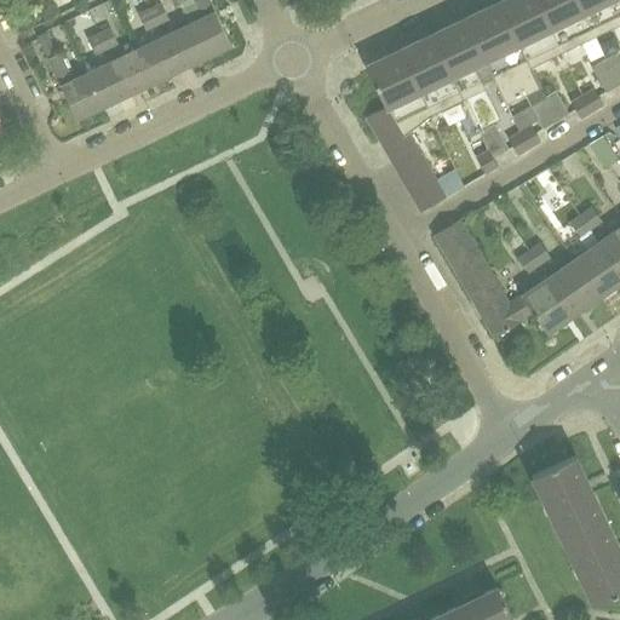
[(195,0),(204,17),(189,24),(206,57),(231,45),(208,0),(195,0)]
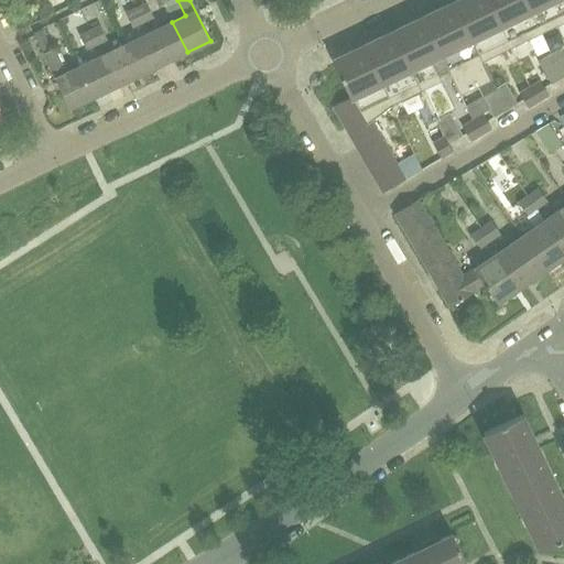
[(350,98),(333,106),(356,147),(379,132),(371,120),(387,107),(452,76),(461,96),(492,80),(484,61),(563,22),(563,0),(457,0),(333,61),(350,98)]
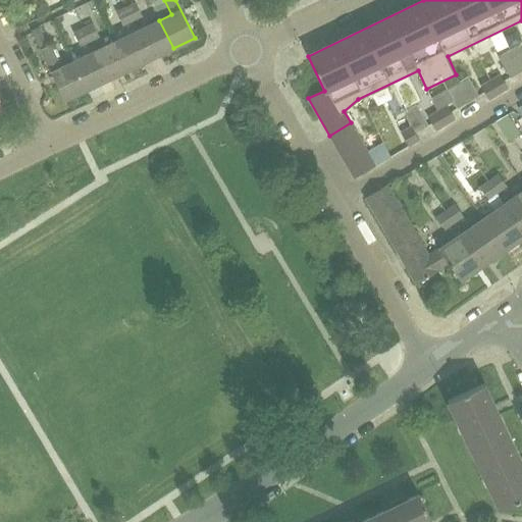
[(137,4),(127,9),(133,19),(142,15),(137,4)]
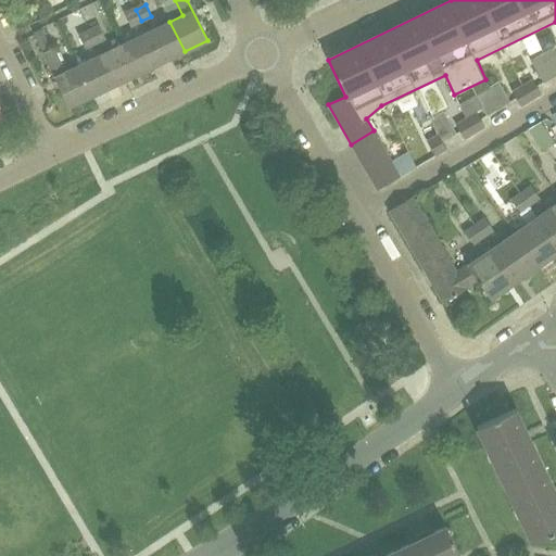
[(136,10),(126,14),(131,26),(141,21),(136,10)]
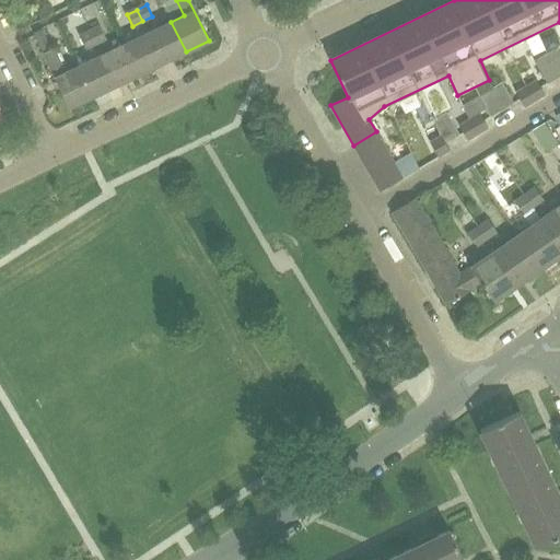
[(171,22),(148,33),(162,62),(186,51),(171,22)]
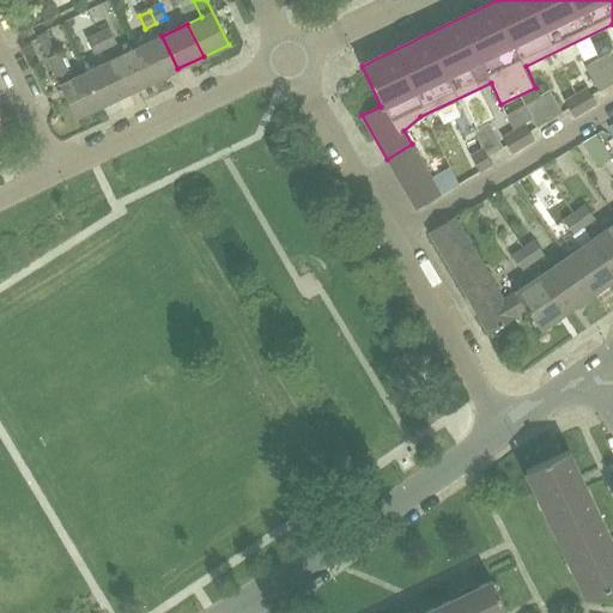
[(47,30),(36,35),(47,58),(58,53),(47,30)]
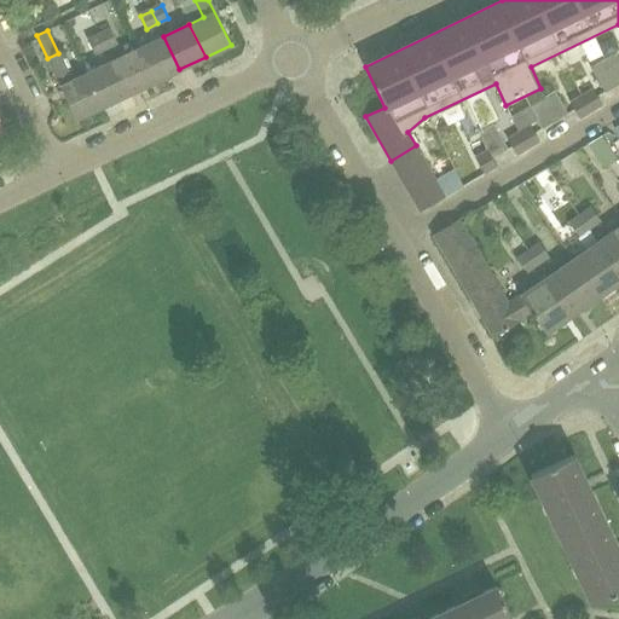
[(111,30),(100,35),(106,48),(117,42),(111,30)]
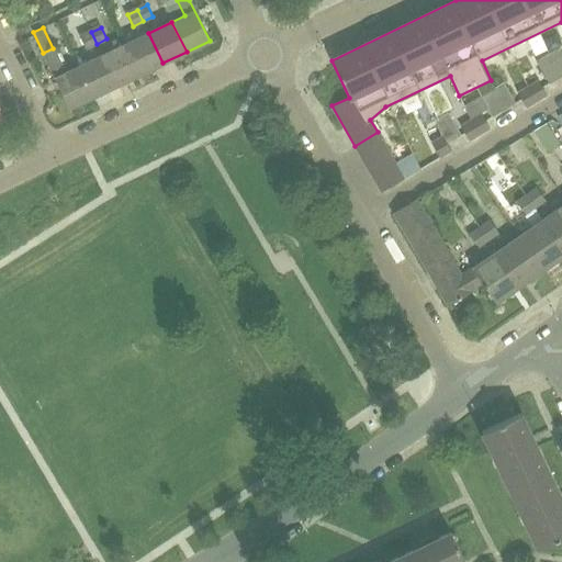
[(91,32),(81,36),(87,48),(97,44),(91,32)]
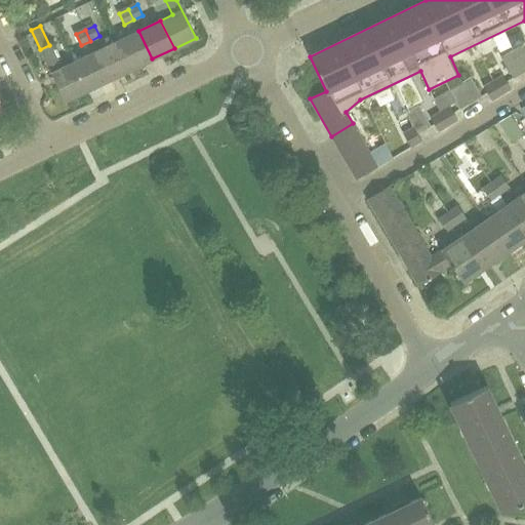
[(138,31),(117,41),(130,69),(152,58),(138,31)]
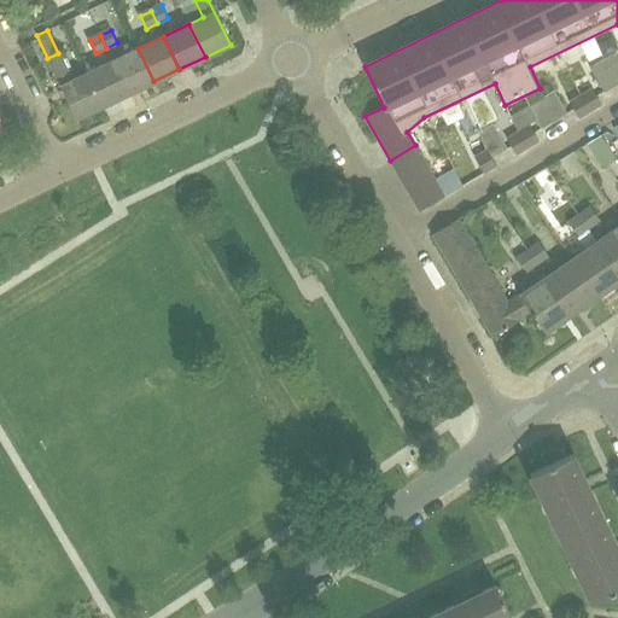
[(138,48),(112,62),(128,94),(153,81),(138,48)]
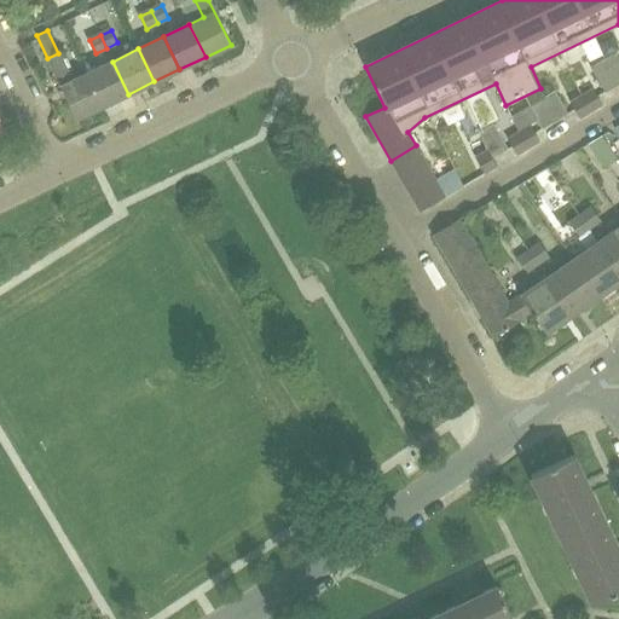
[(59,52),(47,58),(76,119),(102,106),(86,74),(73,80),(59,52)]
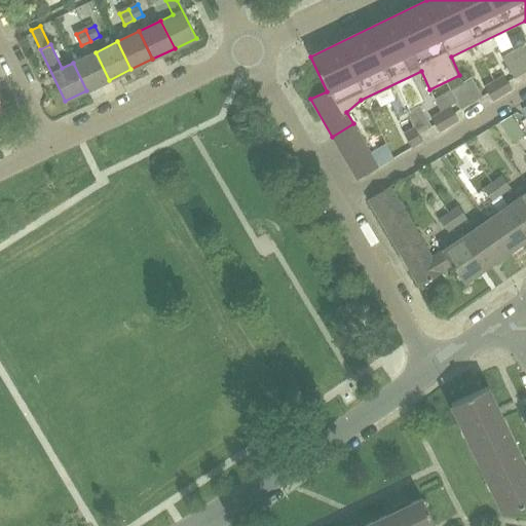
[(525,48),(523,44),(512,50),(524,72),(525,70),(525,48)]
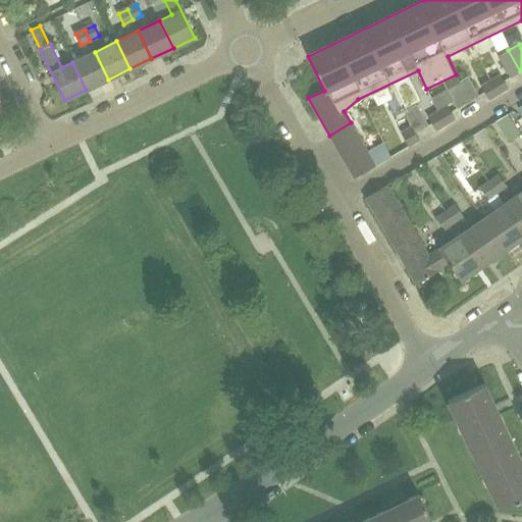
[(508,50),(498,57),(510,77),(520,71),(508,50)]
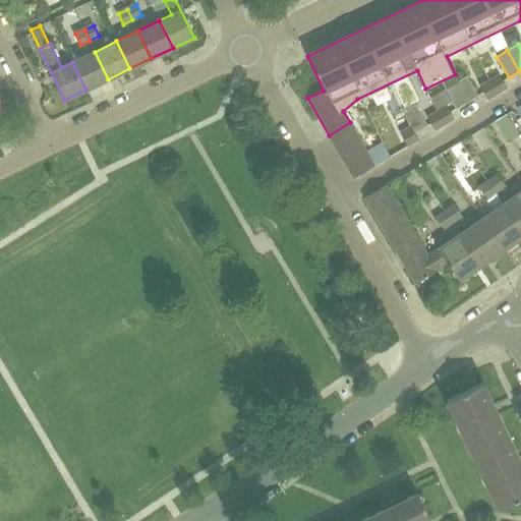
[(95,52),(72,62),(85,90),(108,79),(95,52)]
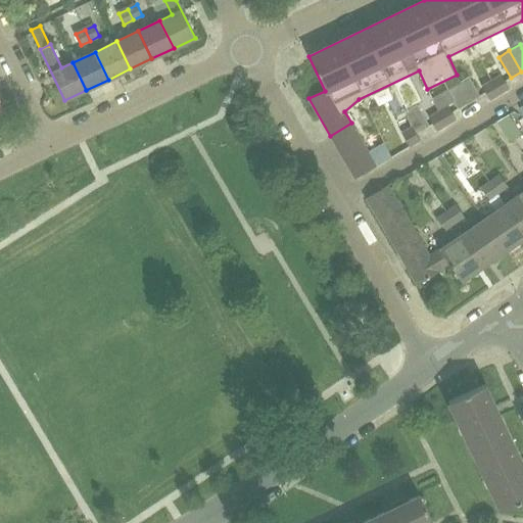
[(501,75),(491,81),(500,94),(509,89),(509,88),(505,82),(501,75)]
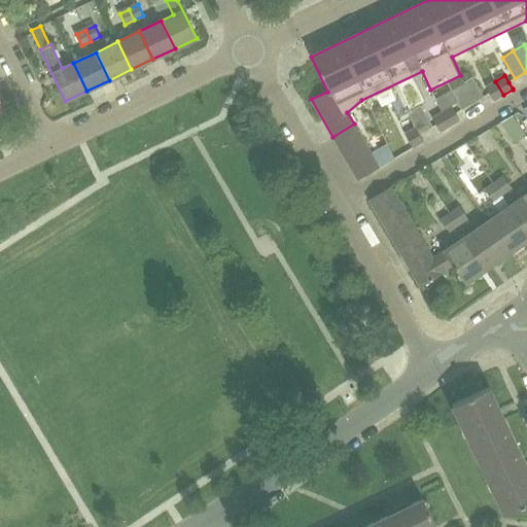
[(414,76),(395,85),(407,110),(425,101),(414,76)]
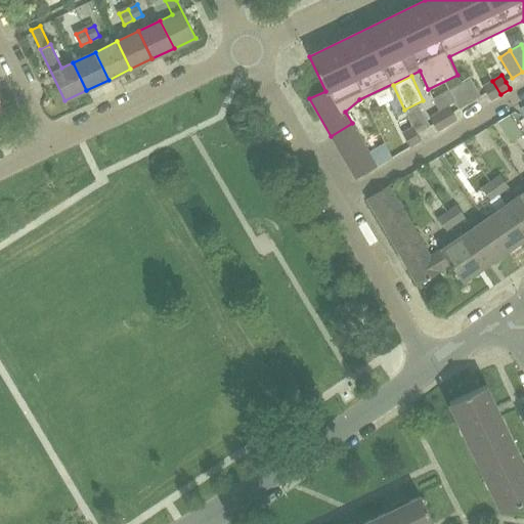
[(469,77),(459,83),(470,102),(480,96),(469,77)]
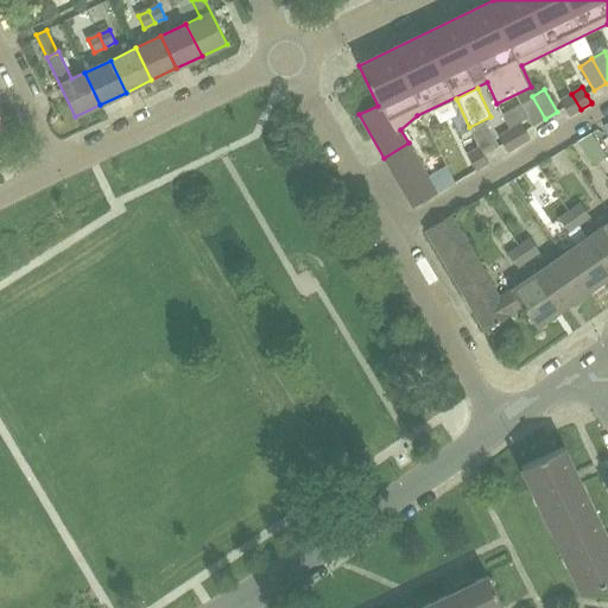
[(571,94),(559,100),(564,108),(569,116),(581,109),(571,94)]
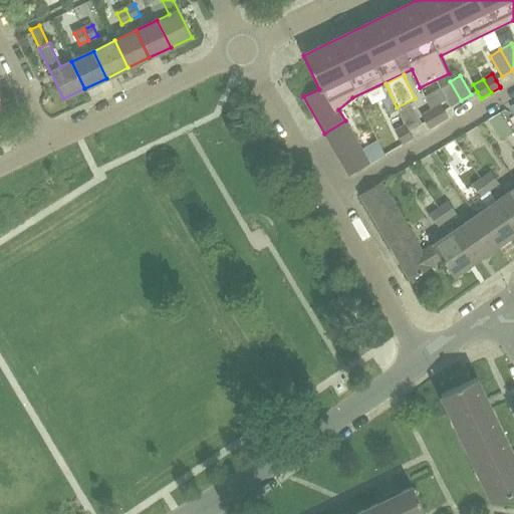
[(450,81),(439,88),(450,106),(461,100),(450,81)]
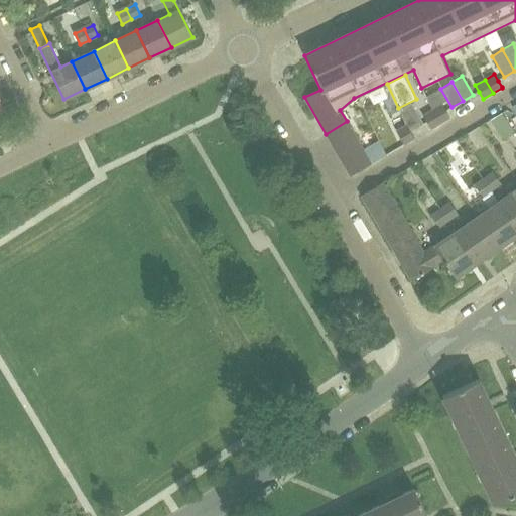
[(405,125),(409,131),(423,124),(410,103),(399,110),(407,124),(405,125)]
